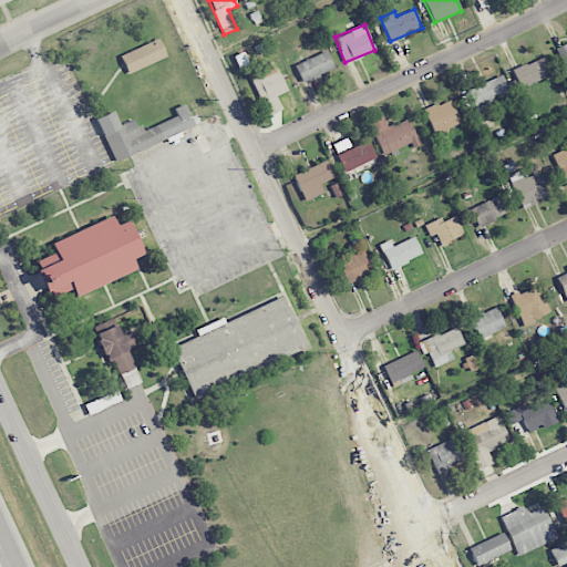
[(166,55),(158,38),(119,55),(127,73),(166,55)]
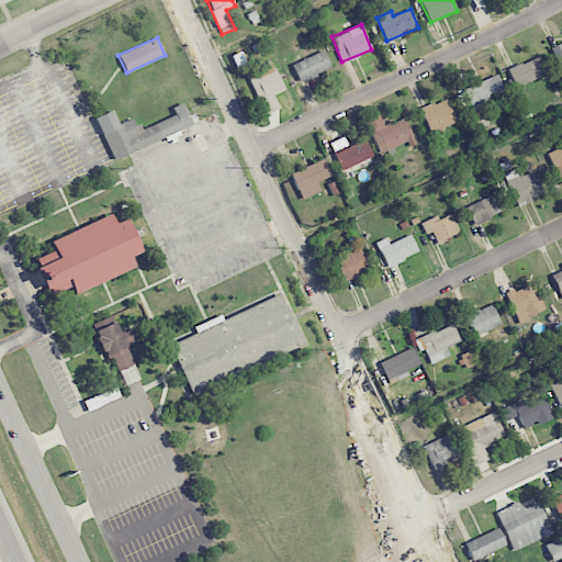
[(561,67),(561,42),(550,47),(560,69),(561,67)]
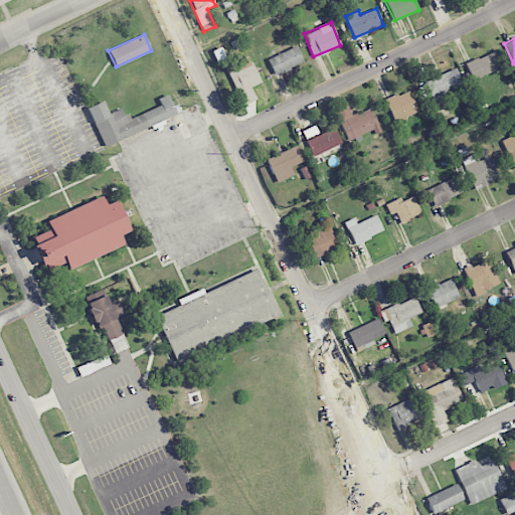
[(211,51),(217,63),(226,59),(220,46),(211,51)]
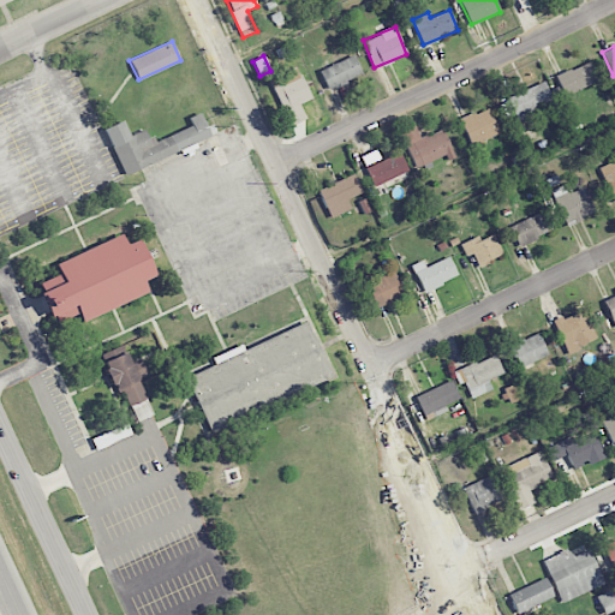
[(318,70),(327,89),(362,76),(354,57),(318,70)]
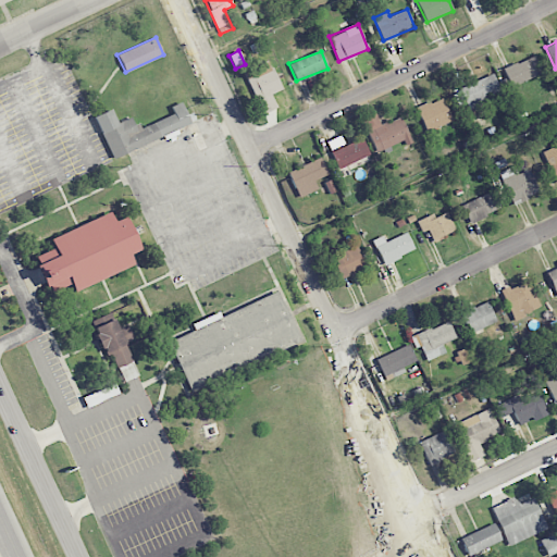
[(504,69),(511,87),(543,73),(535,54),(504,69)]
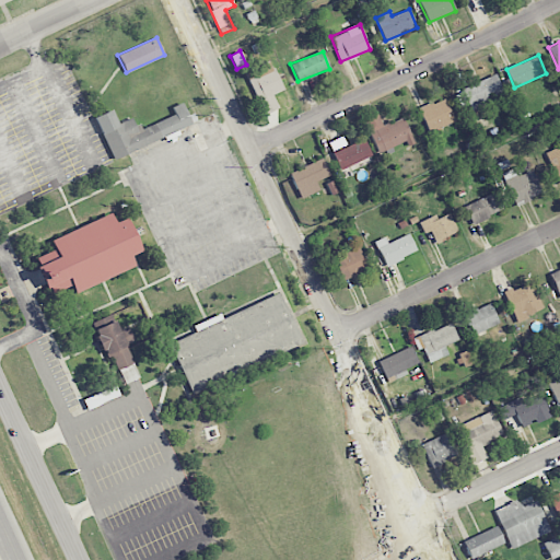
[(278,107),(272,94),(283,90),(270,59),(245,70),(264,114),(278,107)]
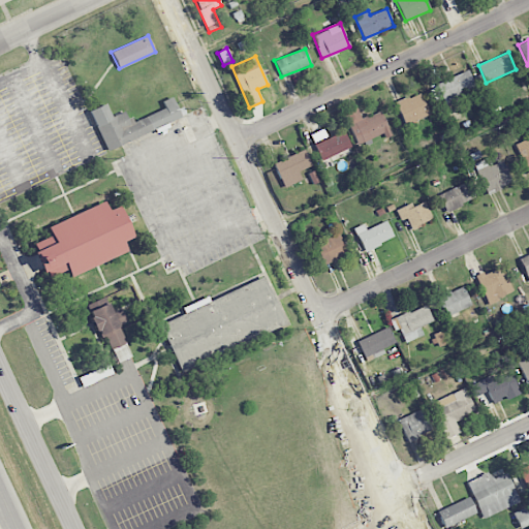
[(433,85),(441,105),(476,90),(468,70),(433,85)]
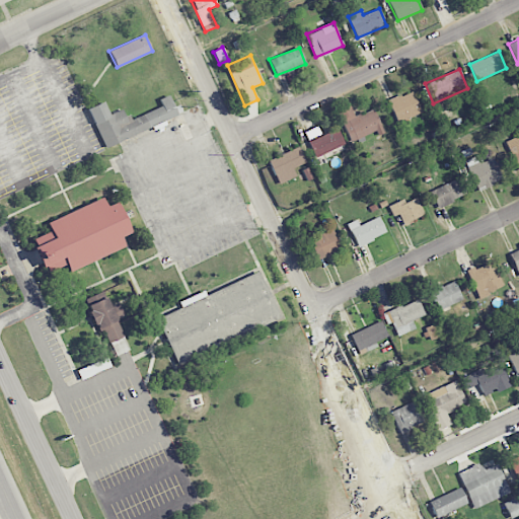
[(421,115),(414,91),(388,99),(395,122),(421,115)]
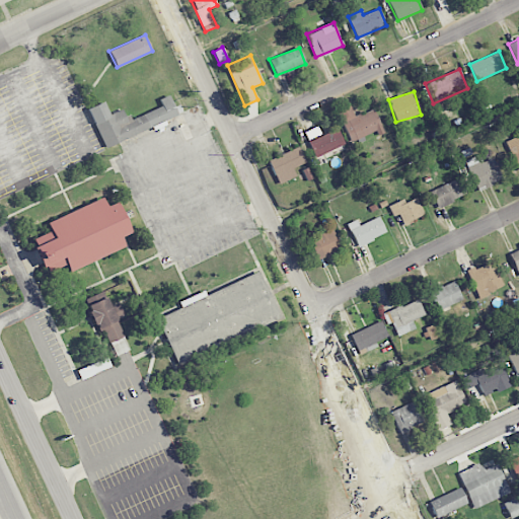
[(161,105),(127,120),(123,108),(108,115),(103,101),(88,108),(103,147),(178,117),(170,94),(158,98),(161,105)]
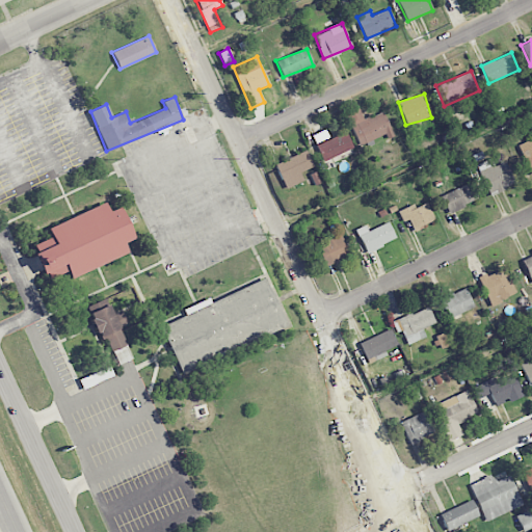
[(382,111),(363,120),(357,107),(344,112),(360,147),(392,133),(382,111)]
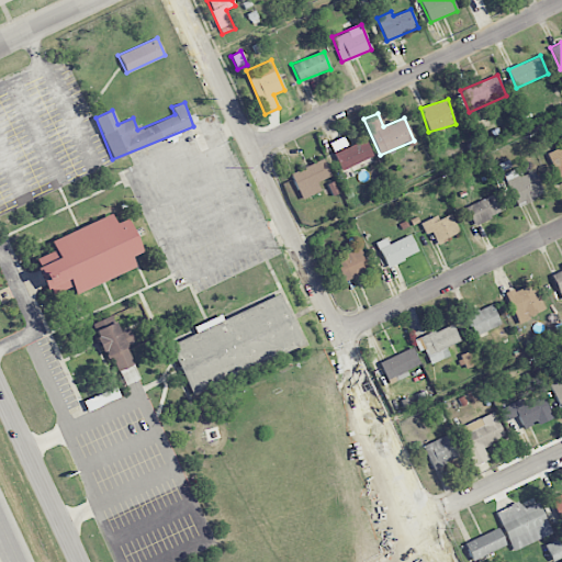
[(339,169),(372,157),(366,139),(347,146),(344,136),(329,142),(339,169)]
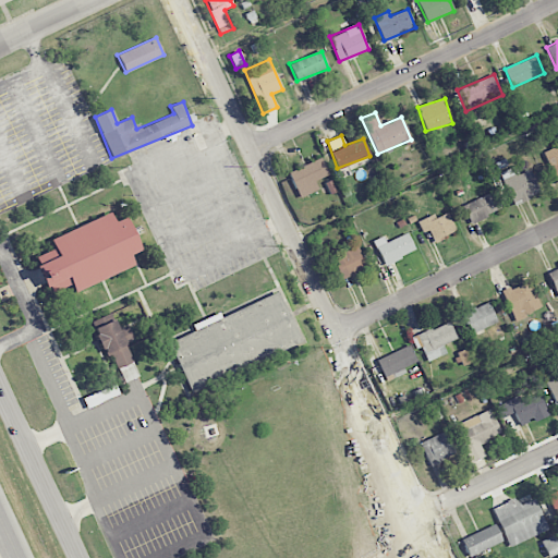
[(557,144),(543,152),(557,183),(557,182),(557,144)]
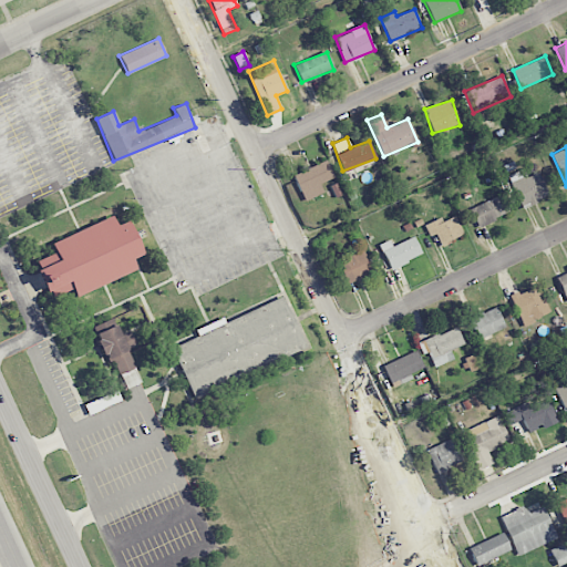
[(320,183),(333,178),(328,161),(294,174),(302,200),(323,193),(320,183)]
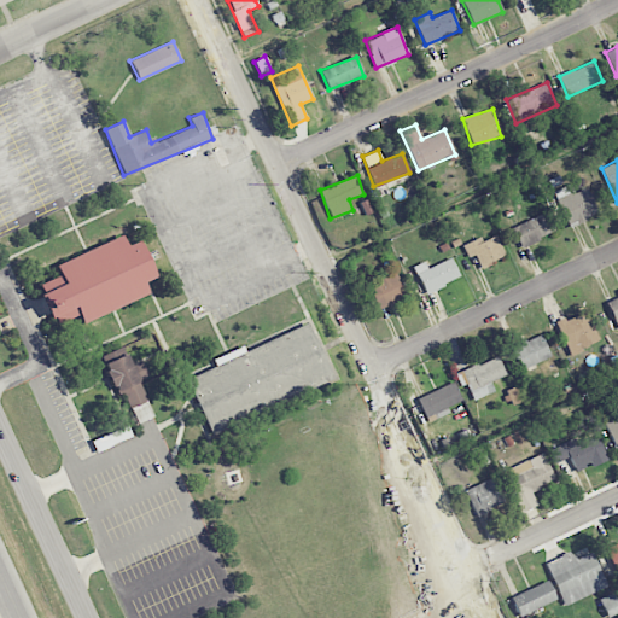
[(598,214),(587,187),(575,193),(570,184),(553,191),(569,226),(598,214)]
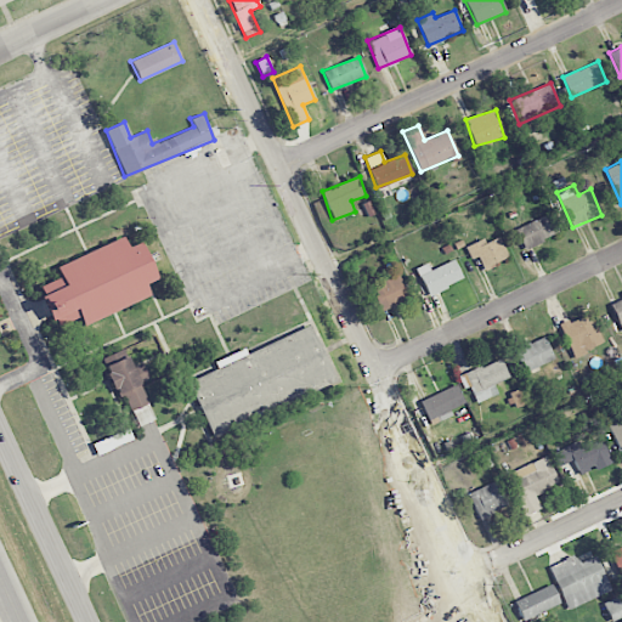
[(515,228),(524,248),(559,233),(550,213),(515,228)]
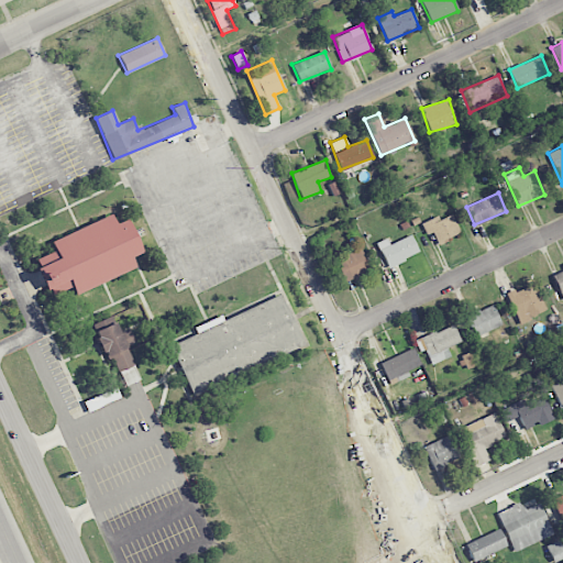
[(136,266),(131,253),(140,250),(125,216),(112,221),(110,214),(48,241),(54,253),(33,262),(48,296),(73,285),(76,293),(136,266)]
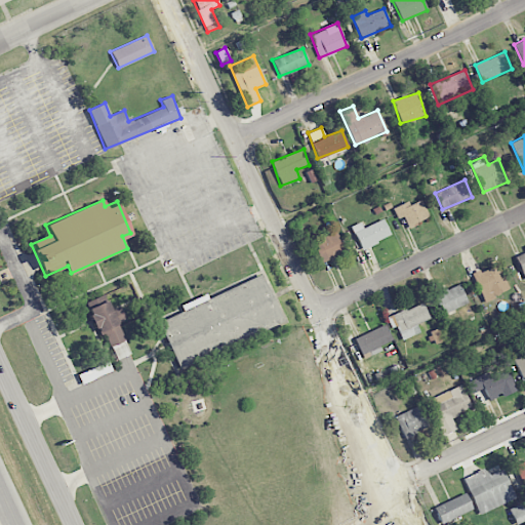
[(402,216),(407,228),(429,217),(421,200),(409,205),(408,201),(393,208),(397,218),(402,216)]
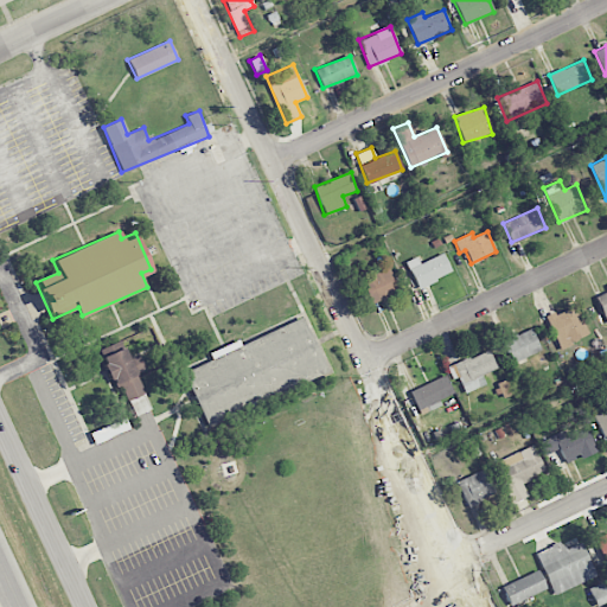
[(452,274),(443,253),(420,263),(416,256),(406,261),(416,288),(452,274)]
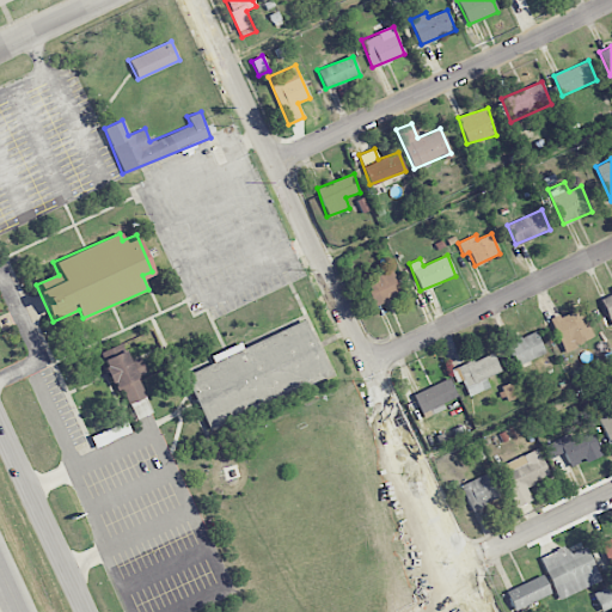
[(373,305),(402,297),(393,271),(365,280),(373,305)]
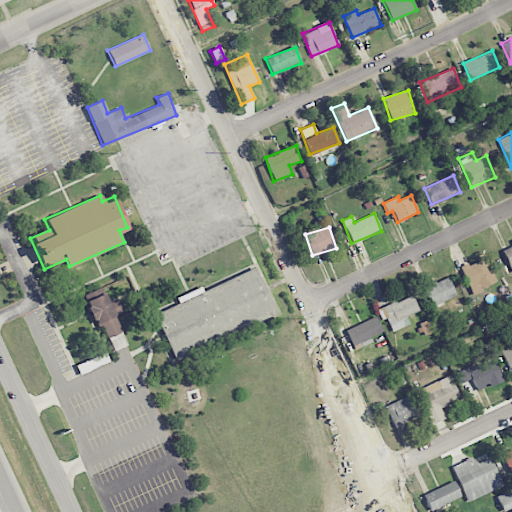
[(509,265),(511,264),(511,245),(502,250),(509,265)]
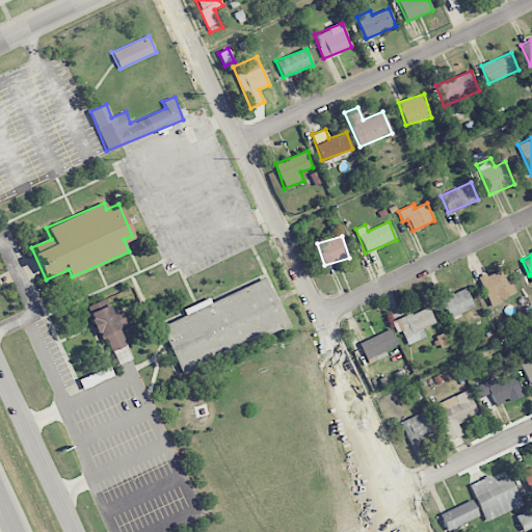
[(516,294),(505,267),(478,277),(489,306),(516,294)]
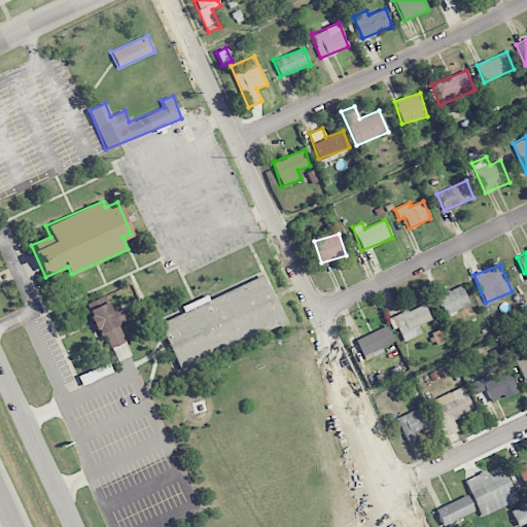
[(284,326),(262,274),(182,307),(184,312),(160,321),(178,369),(284,326)]
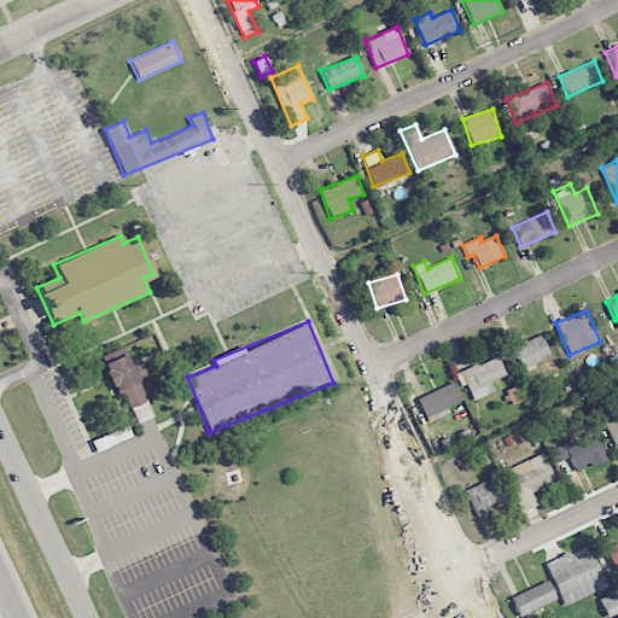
[(511,347),(520,369),(551,357),(541,334),(511,347)]
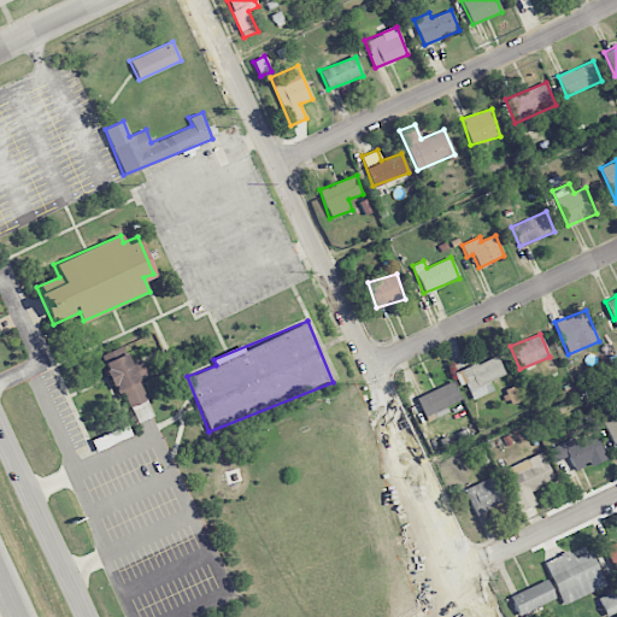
[(103,356),(133,424),(154,416),(139,380),(148,376),(141,359),(130,364),(123,347),(103,356)]
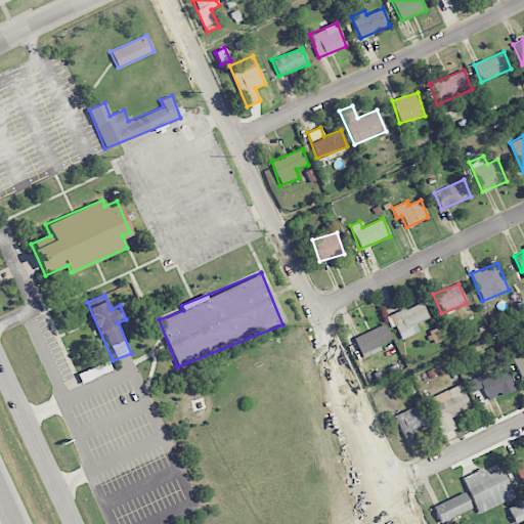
[(386,316),(390,328),(395,325),(401,340),(420,332),(416,323),(429,318),(422,301),(386,316)]
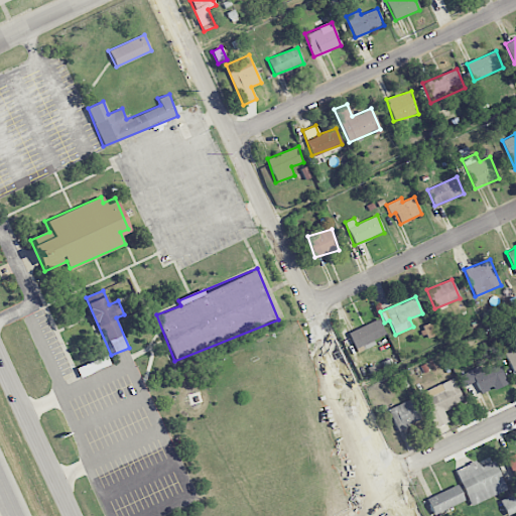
[(354,349),(364,346),(363,345),(385,338),(380,320),(349,331),(354,349)]
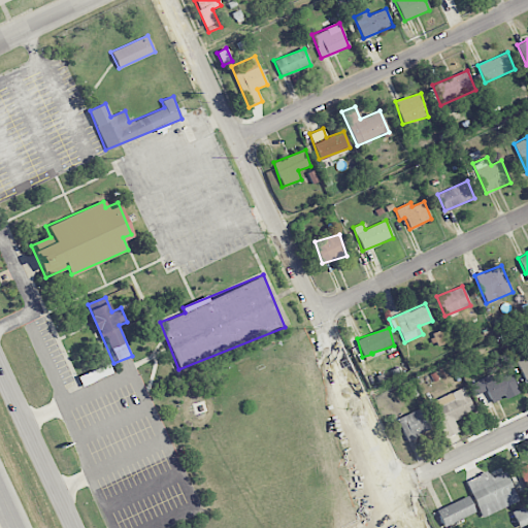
[(432,333),(437,345),(444,342),(439,330),(432,333)]
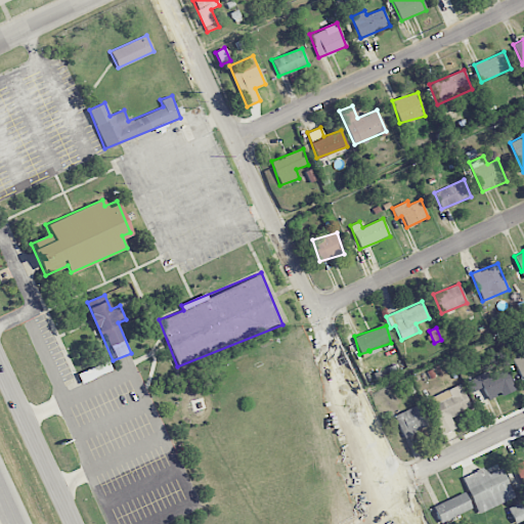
[(523,347),(511,354),(523,382),(523,347)]
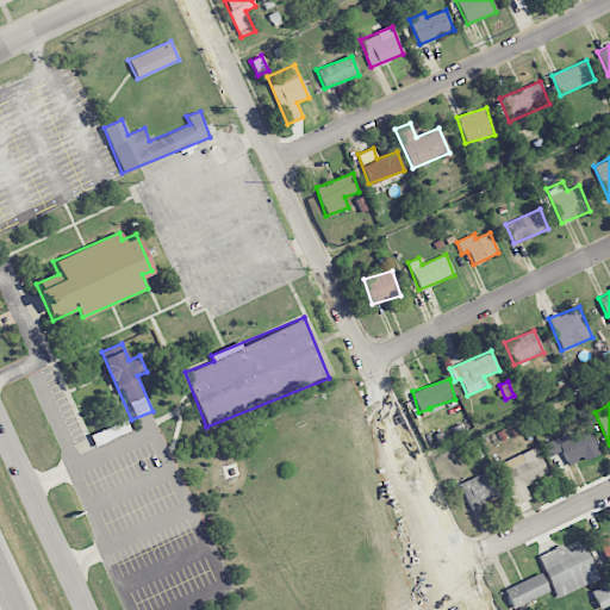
[(570,433),(541,444),(546,458),(562,452),(568,465),(584,459),(585,460),(599,454),(590,430),(572,437),(570,433)]
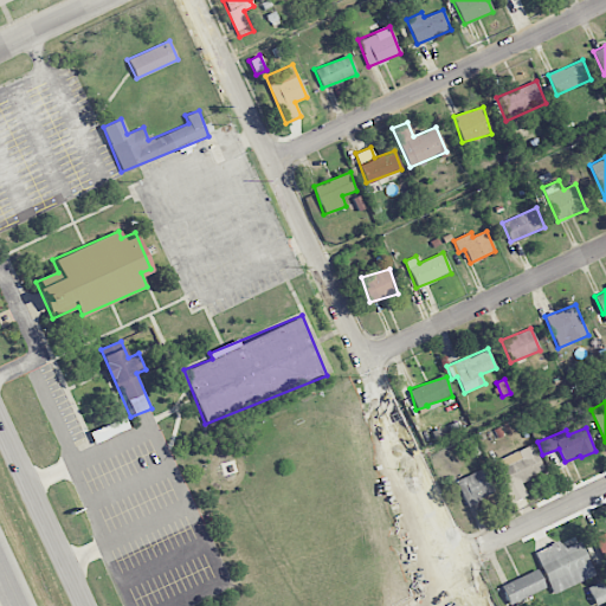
[(509,502),(526,496),(521,481),(543,472),(534,445),(494,461),(509,502)]
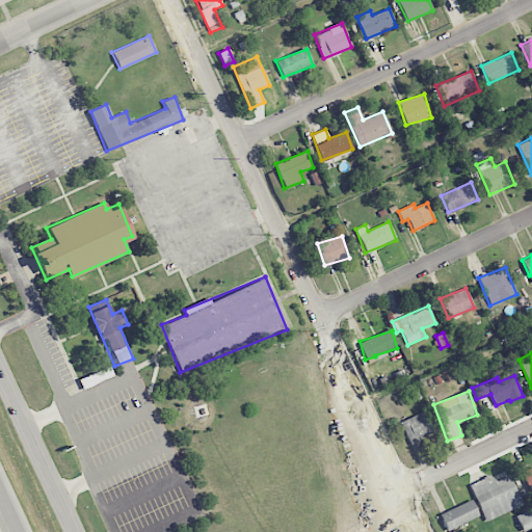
[(407,442),(433,434),(426,411),(401,419),(407,442)]
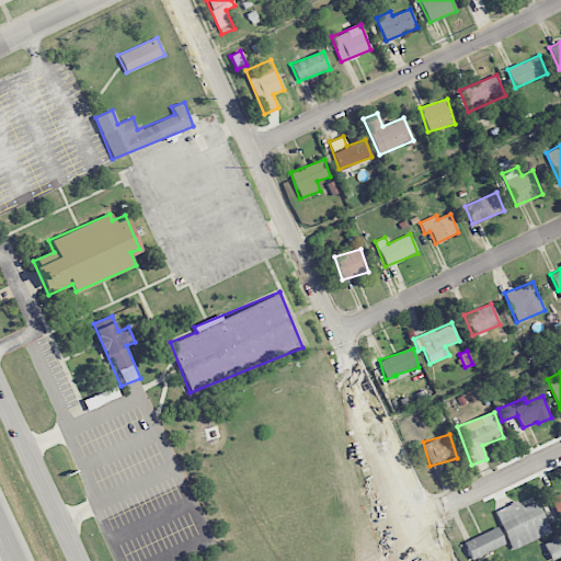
[(560,493),(550,497),(559,518),(560,517),(560,493)]
